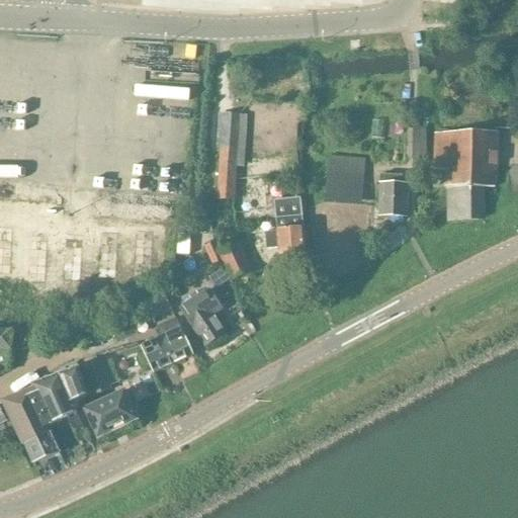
[(235,199),(238,131),(239,116),(219,115),(219,130),(218,148),(221,149),(218,199),(235,199)]
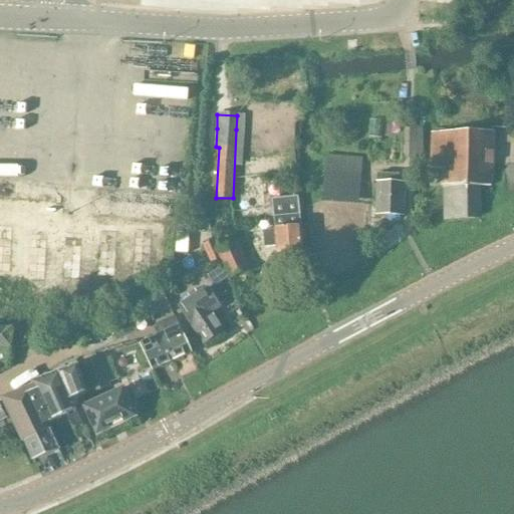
[(423,126),(410,127),(410,168),(424,167),(423,126)]
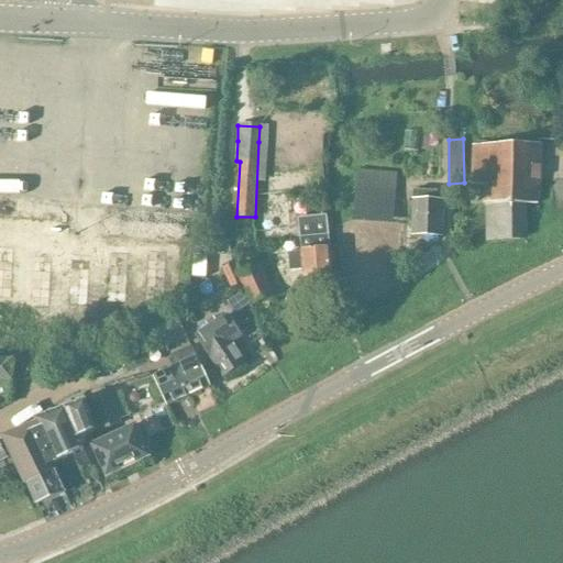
[(472,185),(472,205),(484,206),(488,206),(488,241),(525,238),(525,205),(538,205),(541,145),(474,146),(472,185)]
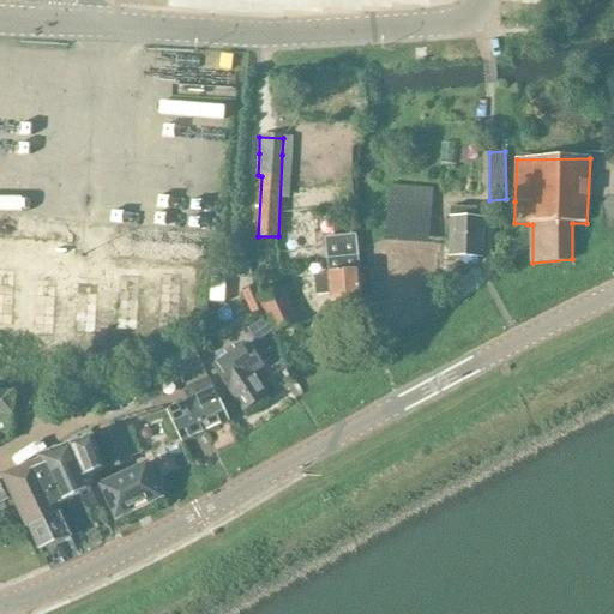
[(390,204),(387,239),(428,242),(432,208),(390,204)]
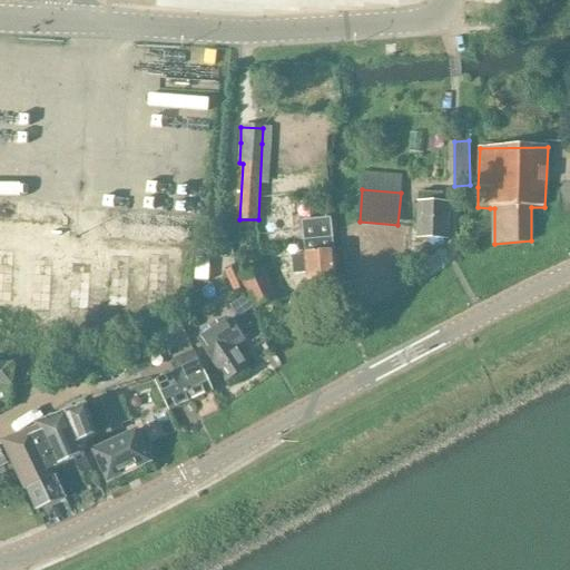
[(420,193),(418,238),(448,239),(449,206),(441,205),(441,194),(420,193)]
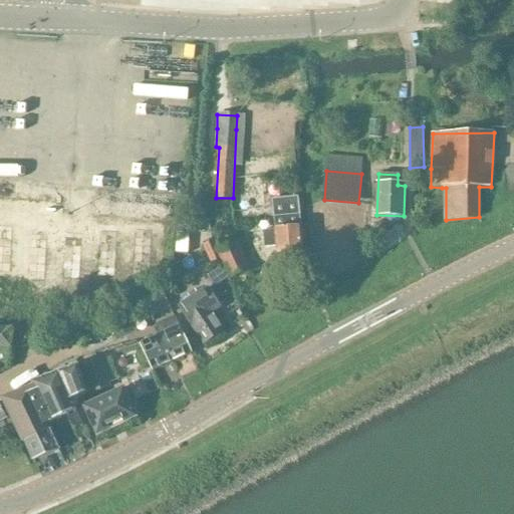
[(275,229),(275,231),(262,232),(264,248),(277,247),(278,262),(304,260),(301,226),(300,207),(299,198),(294,199),(287,199),(272,201),(272,210),(274,229),(275,229)]
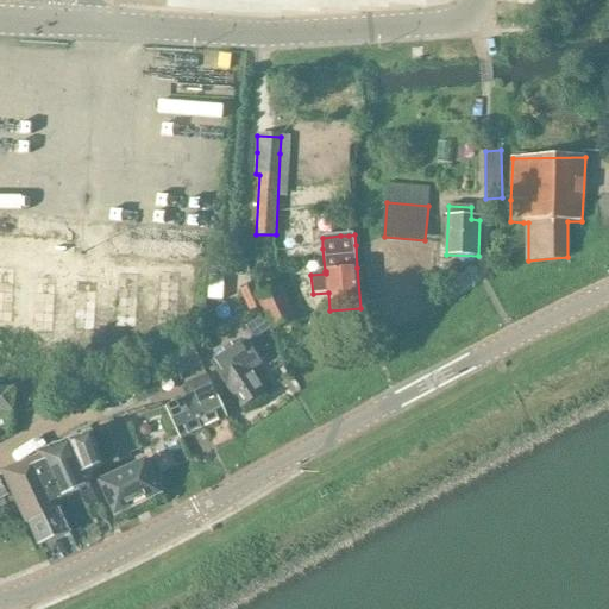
[(255,318),(265,313),(258,299),(253,287),(243,292),(255,318)]
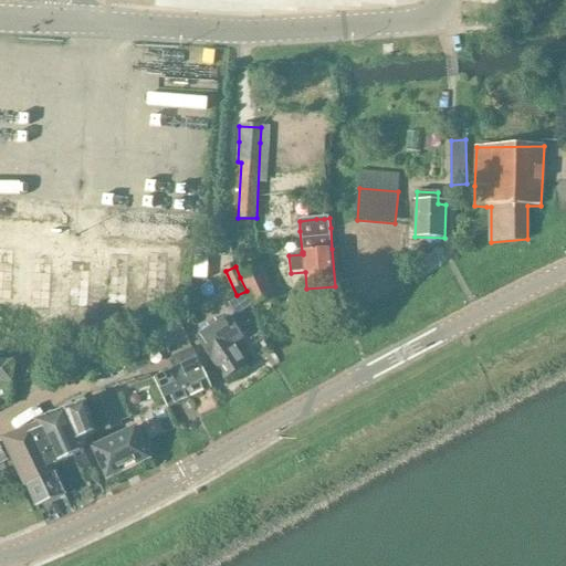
[(240,278),(247,291),(252,305),(273,295),(261,268),(240,278)]
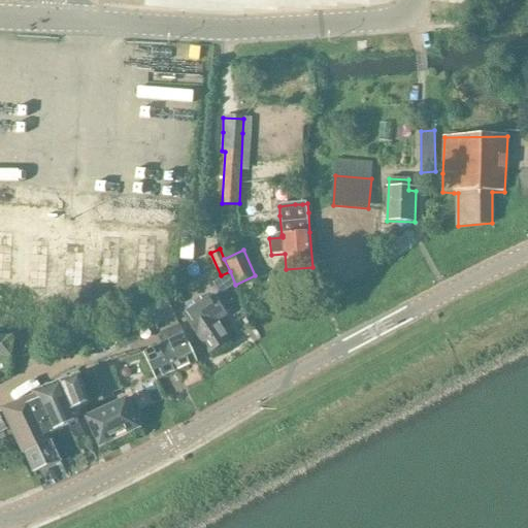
[(209,353),(229,340),(218,322),(226,317),(213,296),(203,303),(200,298),(194,303),(196,307),(185,316),(209,353)]
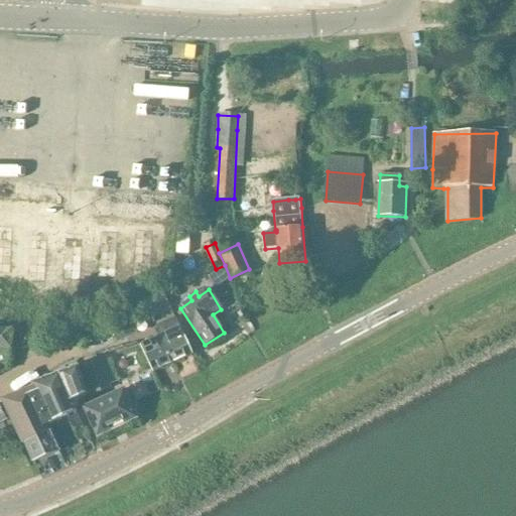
[(146,314),(147,314),(167,305),(162,293),(143,302),(141,303),(146,314)]
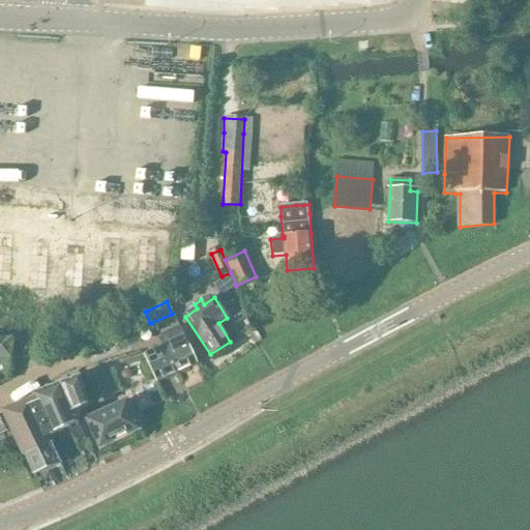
[(166,346),(178,373),(198,363),(180,327),(162,335),(167,346),(166,346)]
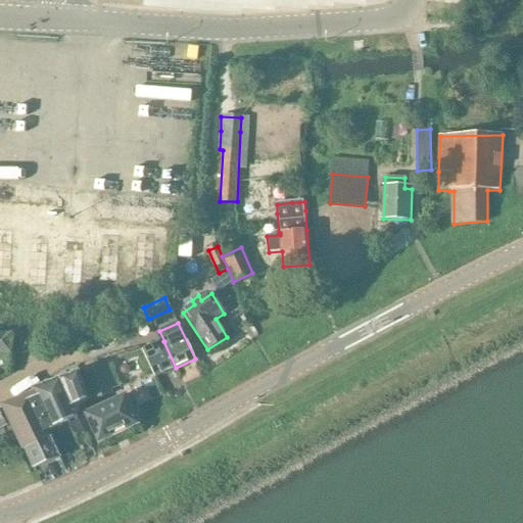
[(0,332),(0,351),(9,352),(11,334),(0,332)]
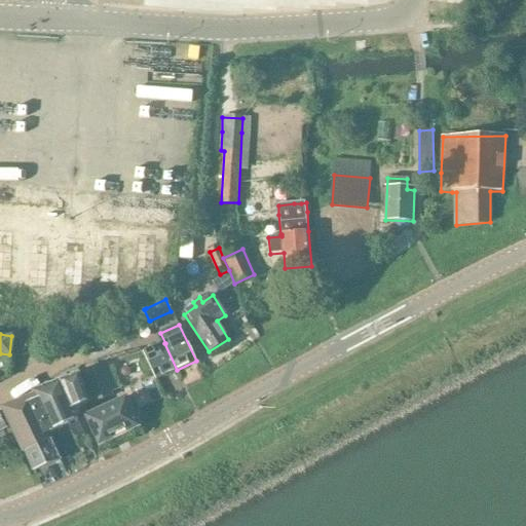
[(157,379),(177,370),(164,343),(145,352),(157,379)]
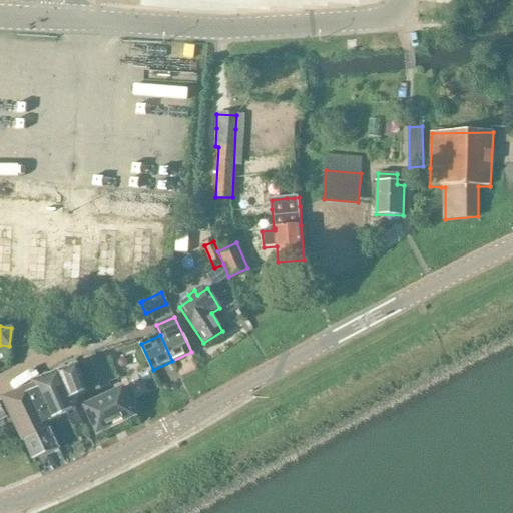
[(102,358),(82,365),(91,394),(111,387),(102,358)]
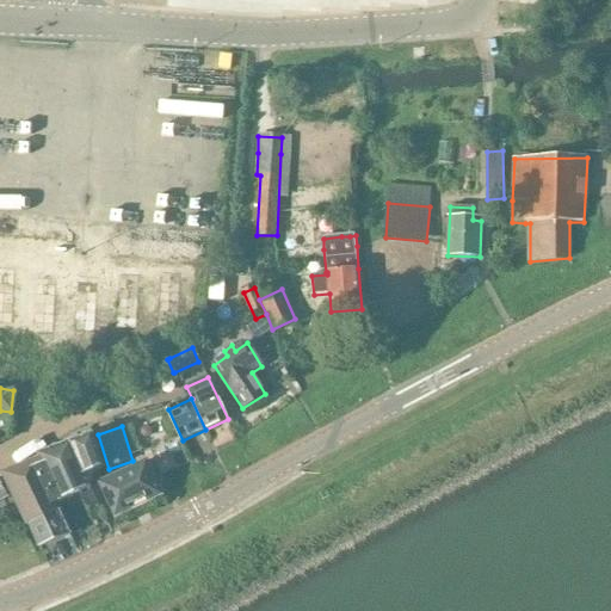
[(41,462),(38,463),(57,505),(92,489),(88,482),(94,471),(104,468),(92,436),(38,456),(41,462)]
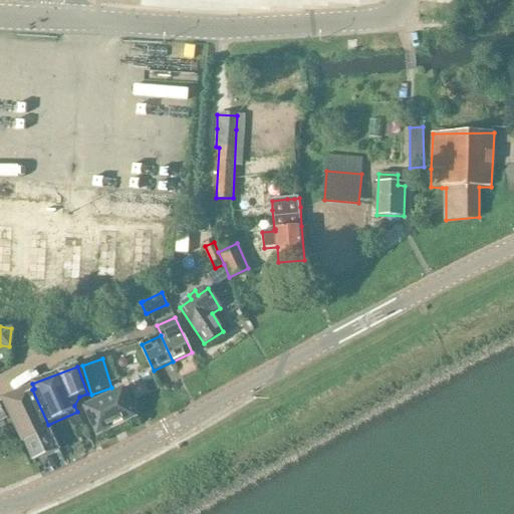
[(32,390),(3,401),(4,403),(14,426),(15,426),(23,443),(25,442),(34,461),(59,451),(48,425),(32,390)]
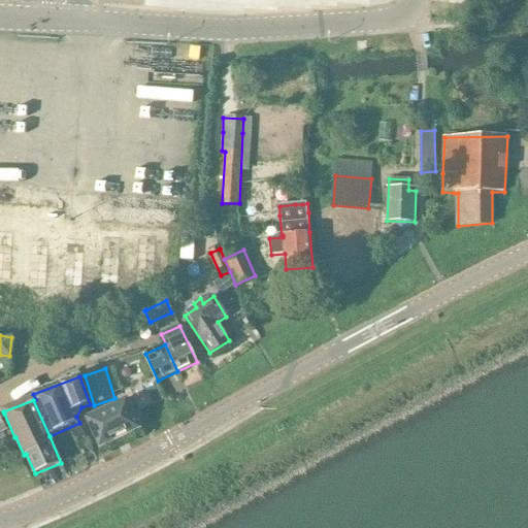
[(127,401),(87,420),(100,447),(139,428),(127,401)]
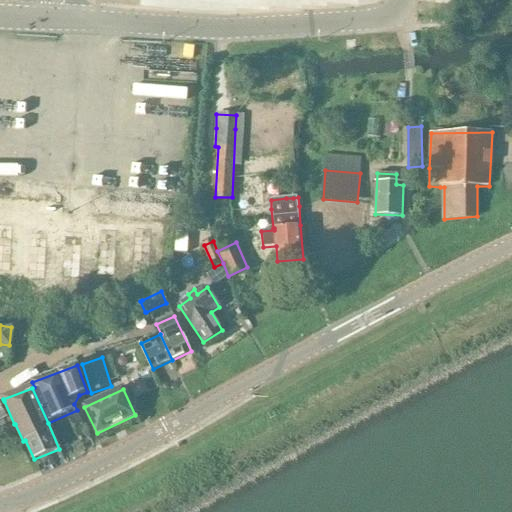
[(4,401),(0,402),(0,421),(4,420),(8,427),(14,424),(4,401)]
